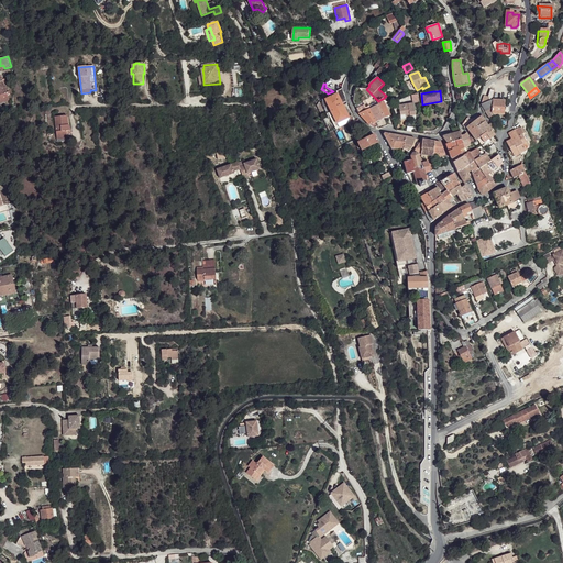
[(10,96),(9,92),(7,94),(0,96),(0,102),(9,100),(8,96),(10,96)]
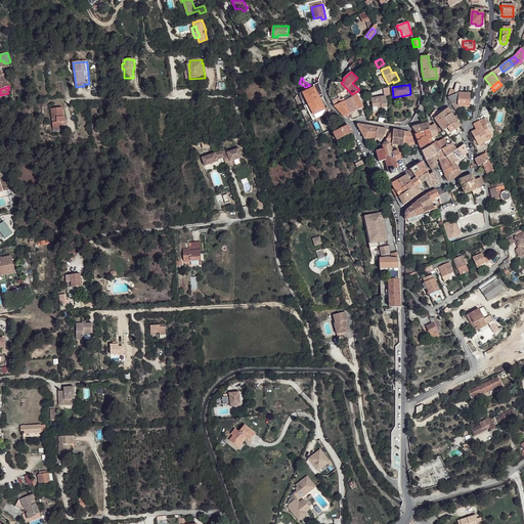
[(314,88),(303,93),(313,115),(324,110),(326,114),(328,113),(329,113),(325,106),(323,107),(314,88)]
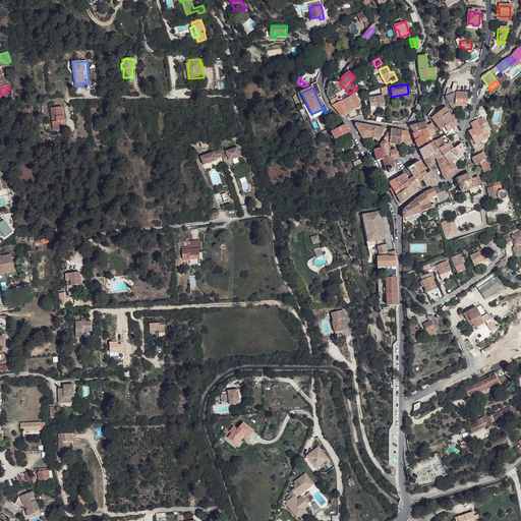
[(448,89),(446,97),(456,93),(455,90),(453,91),(452,90),(448,89)]
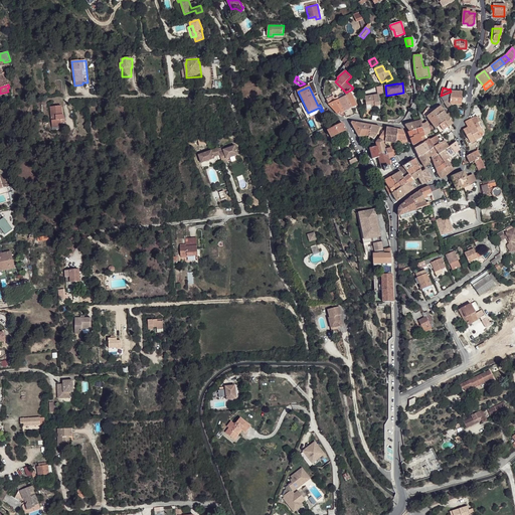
[(338,100),(346,96),(345,94),(346,93),(342,89),(340,91),(343,95),(337,98),(338,100)]
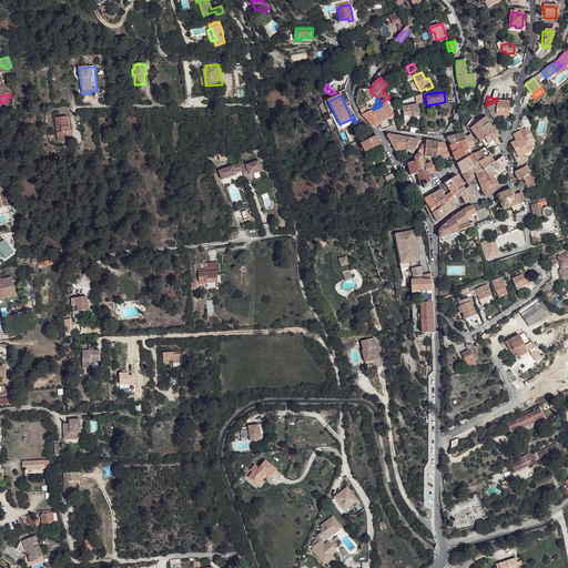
[(486,105),(489,112),(496,109),(497,101),(486,105)]
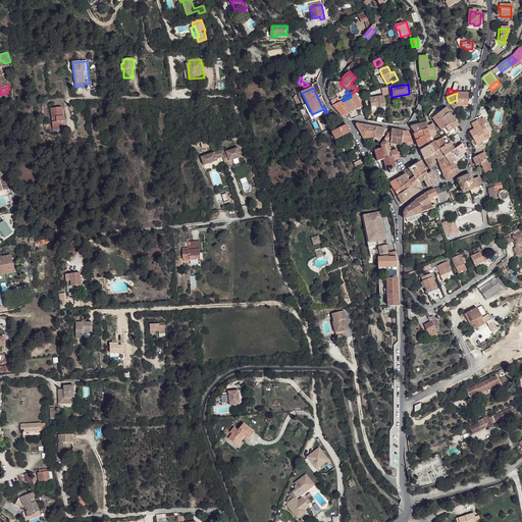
[(456,100),(456,104),(457,105),(457,106),(467,107),(468,94),(457,93),(456,100)]
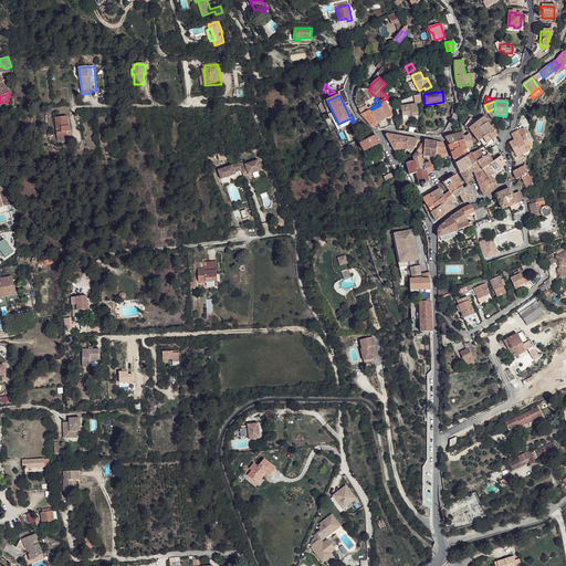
[(371,126),(391,116),(386,103),(385,103),(380,105),(371,109),(360,115),(371,126)]
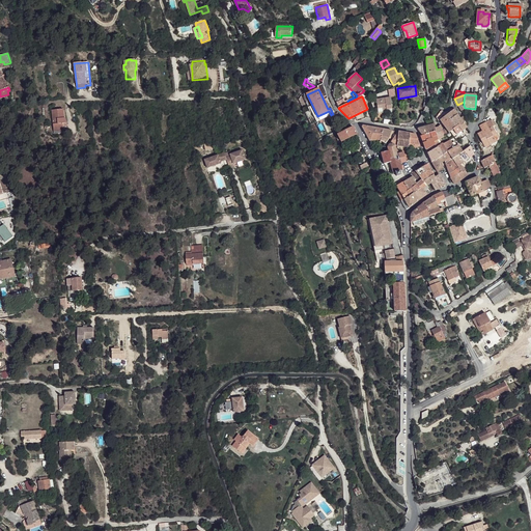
[(390,98),(376,100),(379,109),(386,107),(387,110),(392,109),(390,98)]
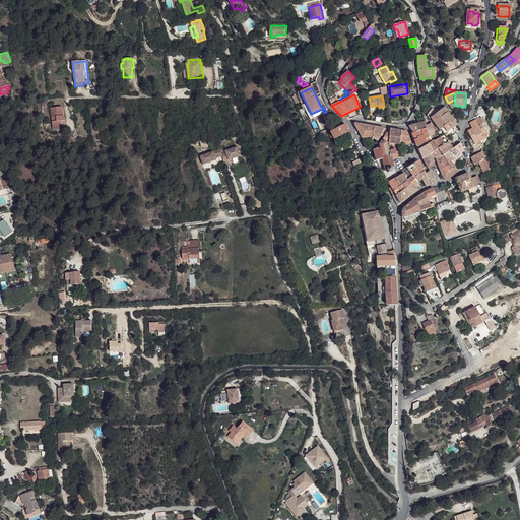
[(51,108),(54,128),(63,126),(62,122),(65,121),(64,116),(62,106),(51,108)]
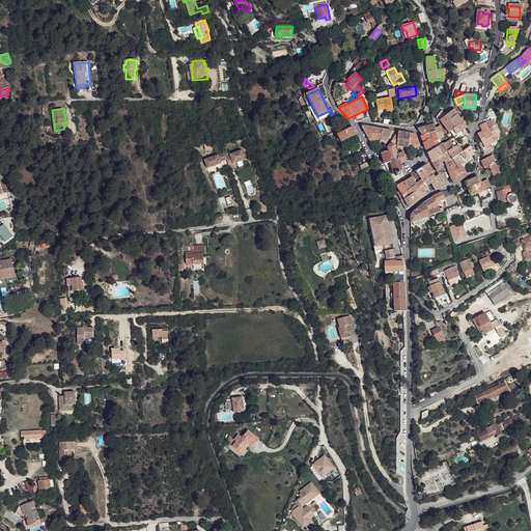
[(446,115),(450,120),(457,115),(455,112),(453,110),(451,111),(446,115)]
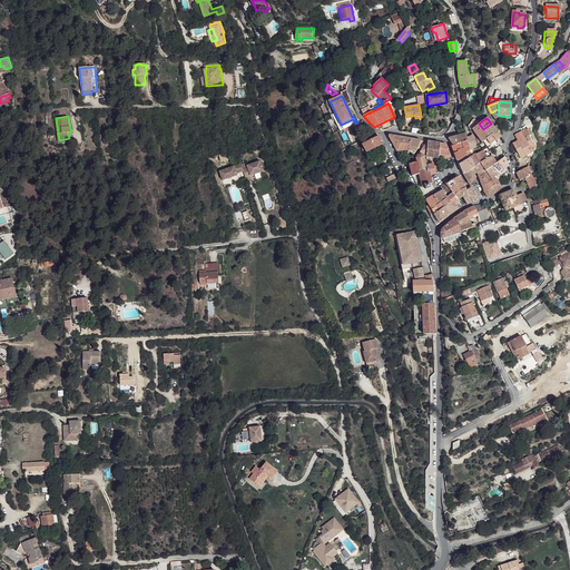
[(362,134),(369,127),(363,121),(361,121),(357,124),(356,123),(355,124),(352,125),(362,134)]
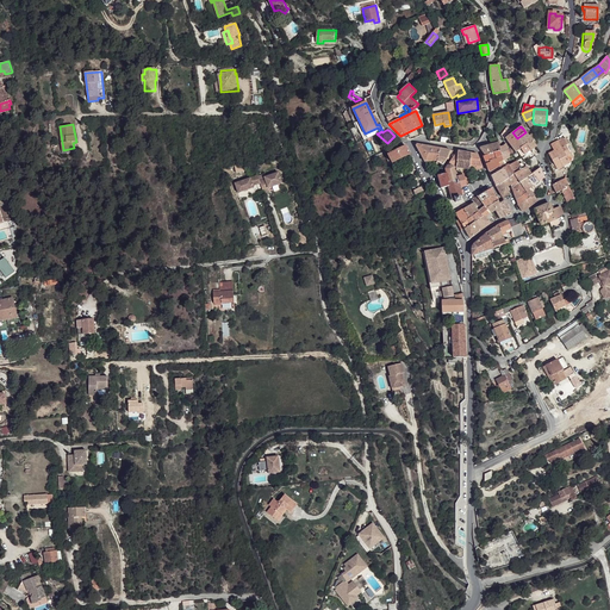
[(506,141),(510,145),(517,139),(517,138),(512,132),(510,135),(505,138),(506,141)]
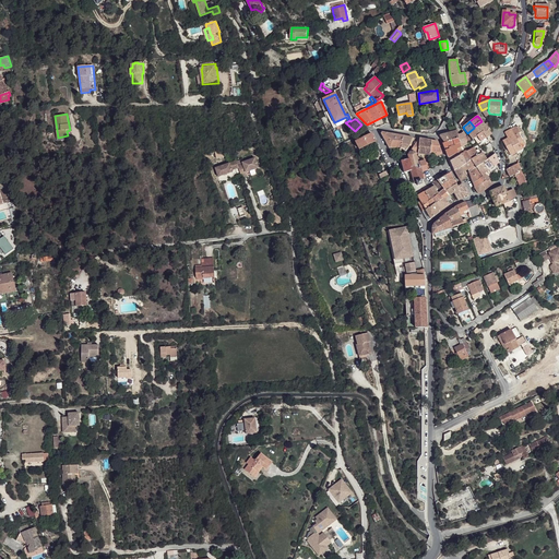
[(474,128),(477,131),(485,125),(482,121),(474,127),(474,128)]
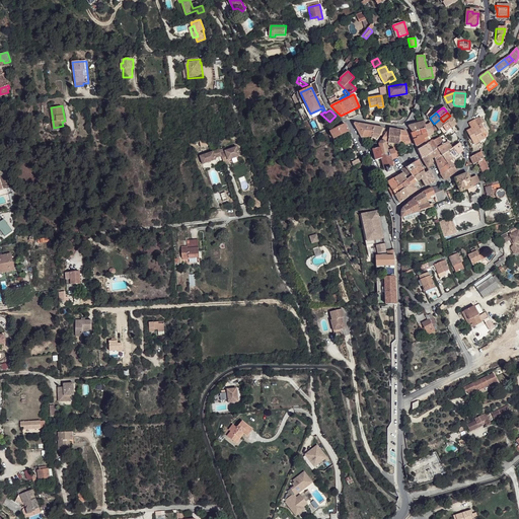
[(443,122),(445,125),(447,123),(450,127),(455,124),(453,120),(450,116),(443,122)]
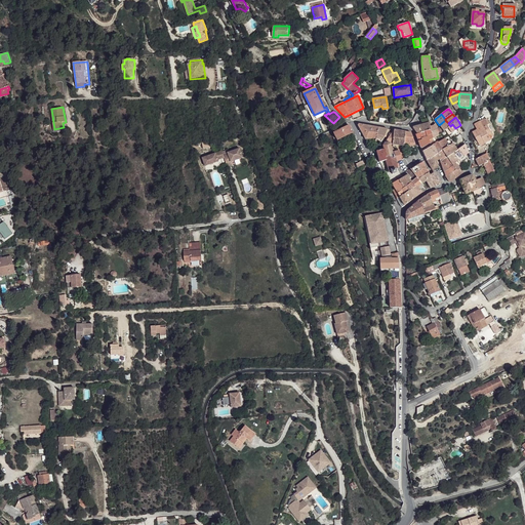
[(474,124),(477,130),(487,125),(489,124),(486,118),(474,124)]
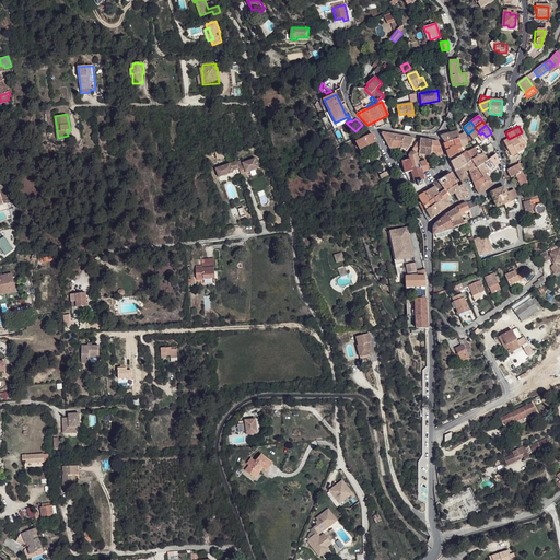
[(470,136),(474,140),(475,139),(478,137),(480,135),(478,131),(475,128),(468,133),(470,136)]
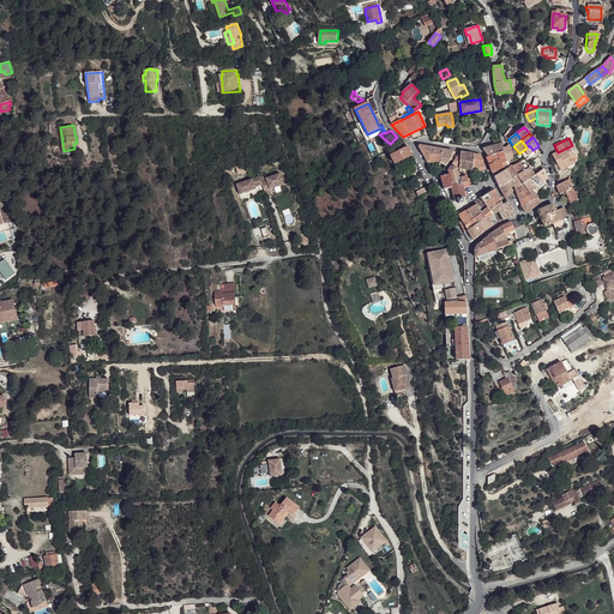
[(492,146),(494,155),(504,152),(504,149),(504,148),(503,144),(494,146),(492,146)]
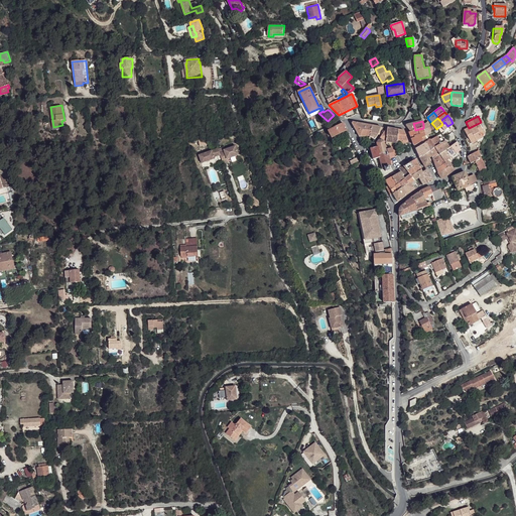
[(423,125),(423,128),(424,130),(424,132),(426,136),(431,133),(429,127),(428,122),(427,122),(425,124),(423,124),(423,125)]
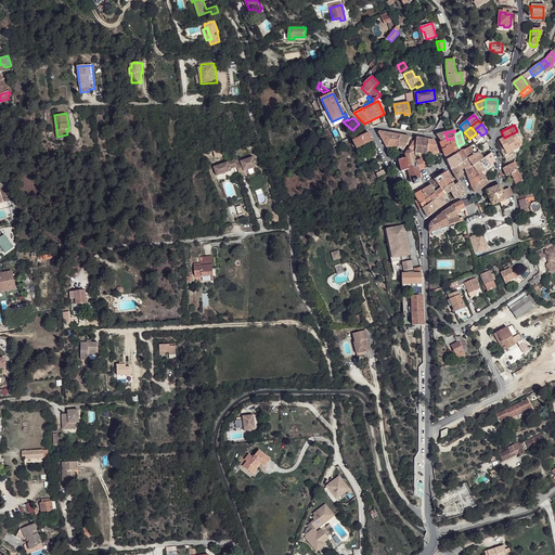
[(476,139),(477,141),(482,137),(481,136),(478,131),(476,133),(474,136),(476,139)]
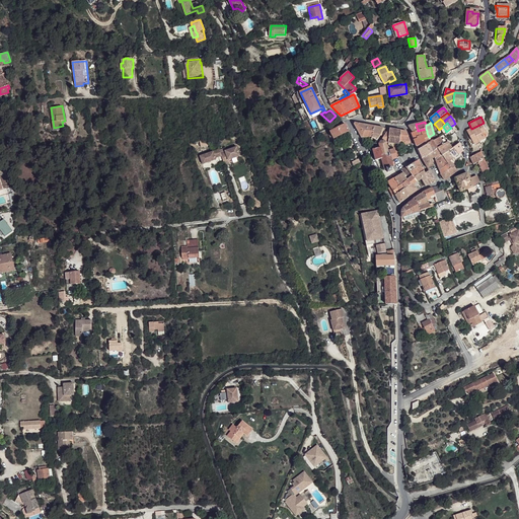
[(331,134),(329,136),(331,139),(334,138),(334,139),(349,132),(345,124),(329,132),(331,134)]
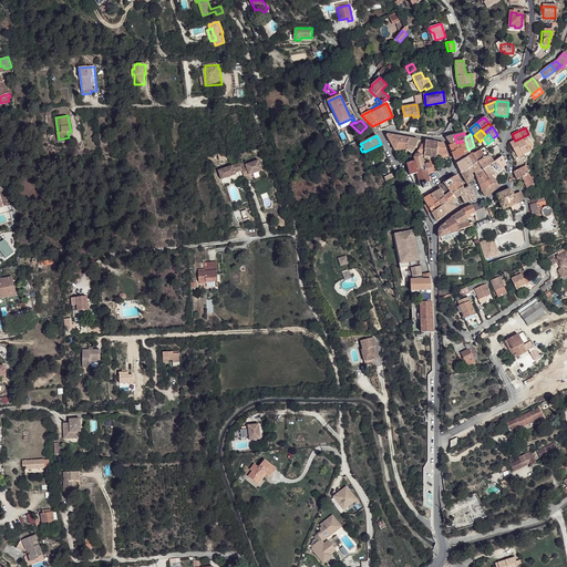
[(451,144),(452,144),(456,143),(454,135),(446,137),(451,144)]
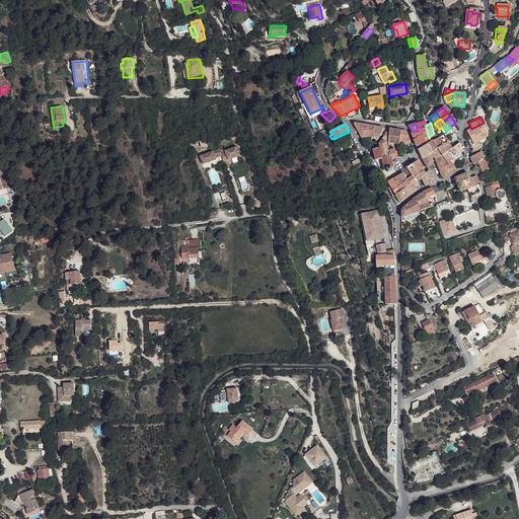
[(470,138),(474,145),(485,140),(488,135),(486,131),(482,124),(471,129),(466,131),(470,138)]
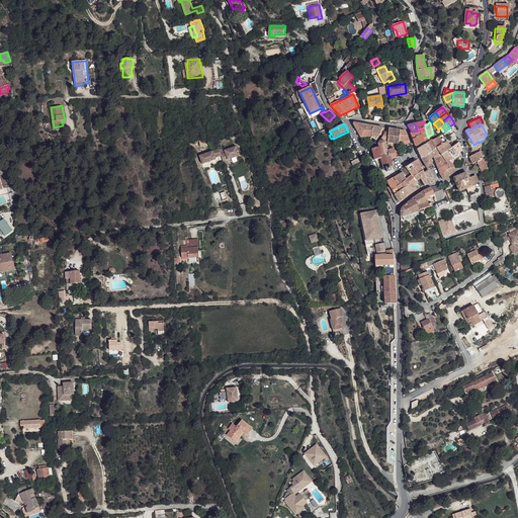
[(371,138),(373,126),(367,125),(366,131),(357,131),(361,138),(371,138)]
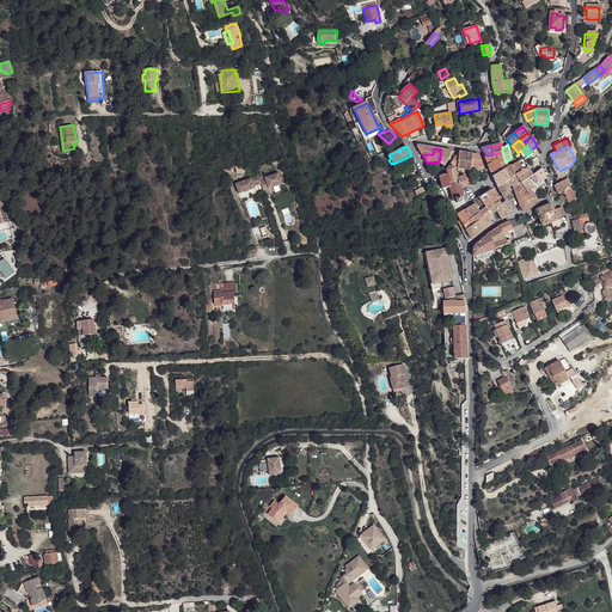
[(439,163),(438,165),(445,166),(448,160),(450,158),(452,151),(441,150),(439,163)]
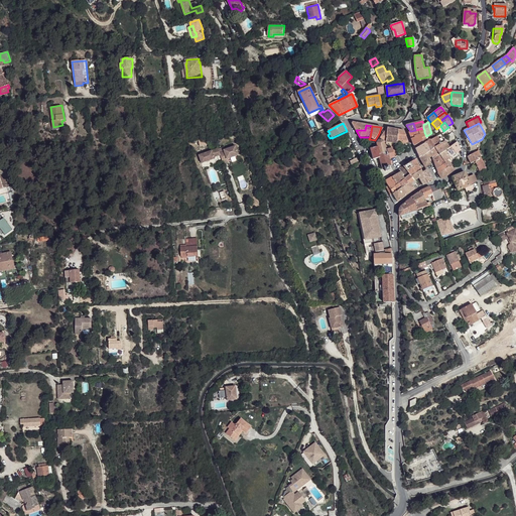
[(386,128),(378,141),(381,140),(384,141),(384,142),(385,141),(385,142),(386,142),(388,128),(387,128),(386,128)]
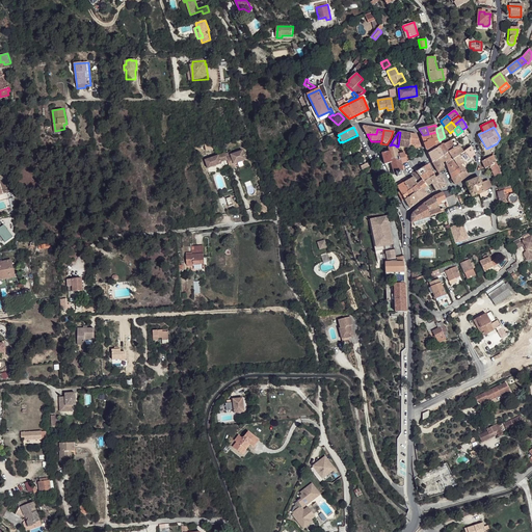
[(400,132),(398,147),(409,148),(410,142),(410,134),(400,132)]
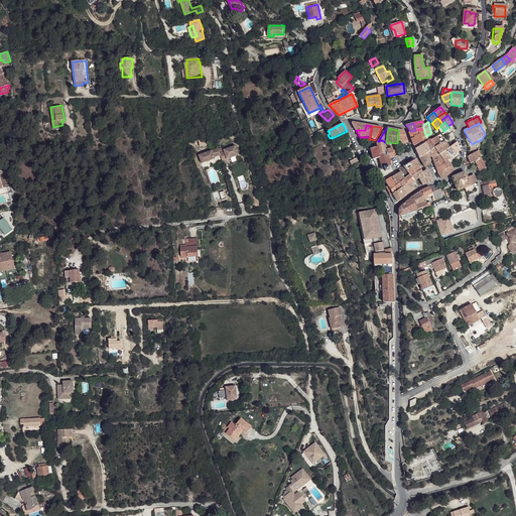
[(408,132),(411,139),(419,135),(424,132),(424,130),(423,128),(415,130),(411,131),(410,131),(408,132)]
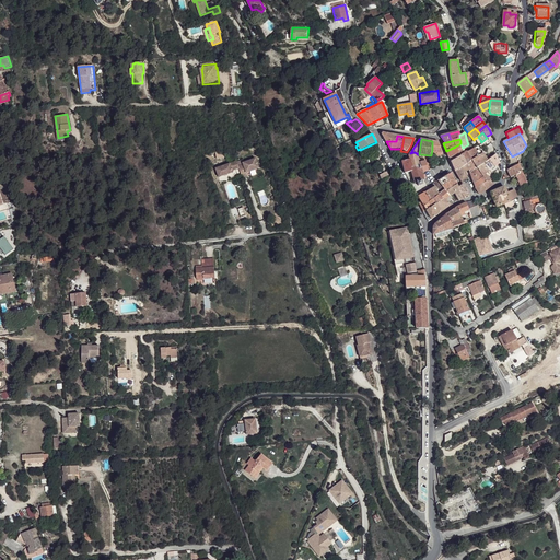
[(432,141),(432,150),(436,150),(442,151),(439,142),(432,141)]
